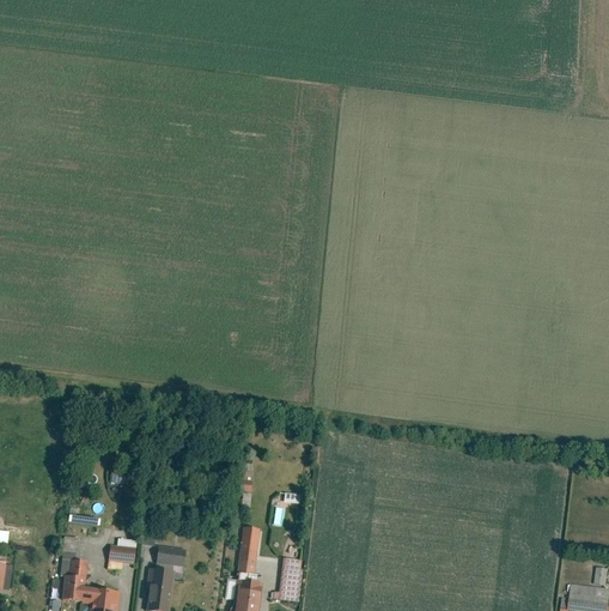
[(280,492),(279,502),(296,504),(297,495),(280,492)]
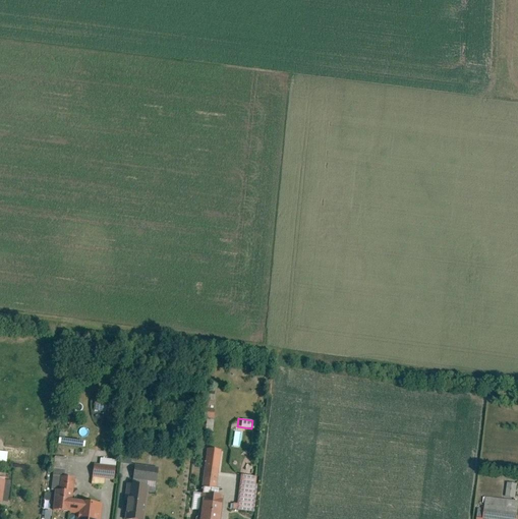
[(200,509),(198,518),(220,518),(224,494),(220,494),(221,487),(216,487),(222,449),(207,447),(199,491),(194,489),(191,508),(200,509)]
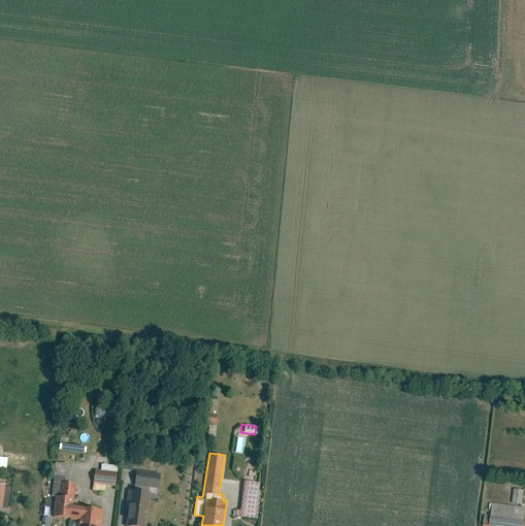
[(97,469),(91,469),(89,490),(102,491),(102,485),(111,486),(115,465),(98,463),(97,469)]
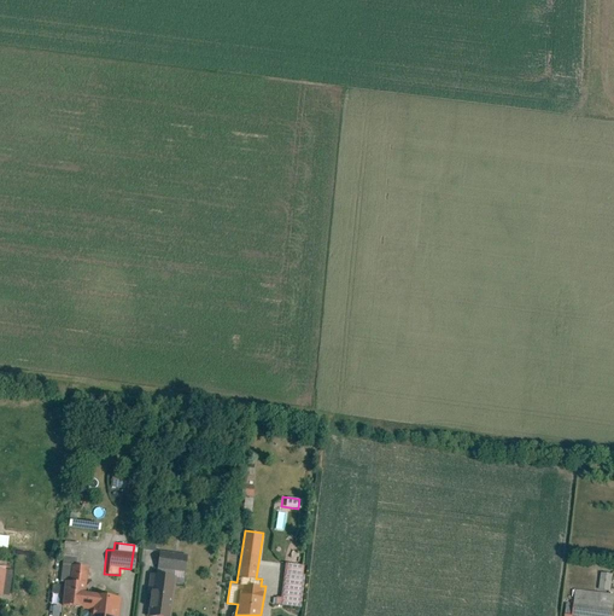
[(171,575),(171,580),(182,581),(187,552),(156,547),(152,573),(171,575)]
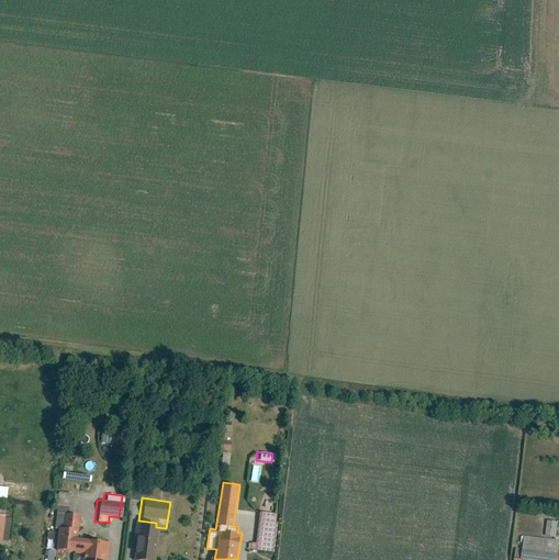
[(256,541),(248,540),(248,547),(274,550),(280,502),(261,500),(256,541)]
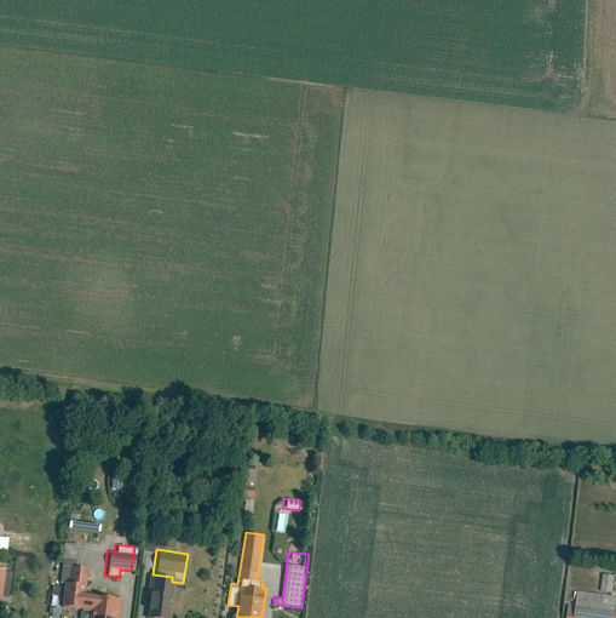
[(58,607),(80,610),(85,568),(63,566),(58,607)]
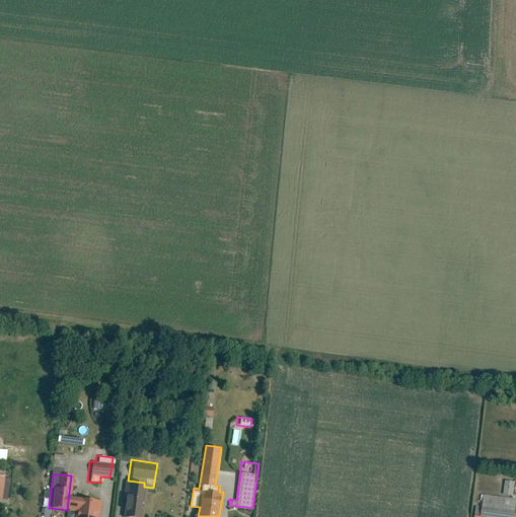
[(475,505),(473,516),(515,516),(515,496),(513,496),(515,479),(505,478),(503,495),(484,492),(483,505),(475,505)]
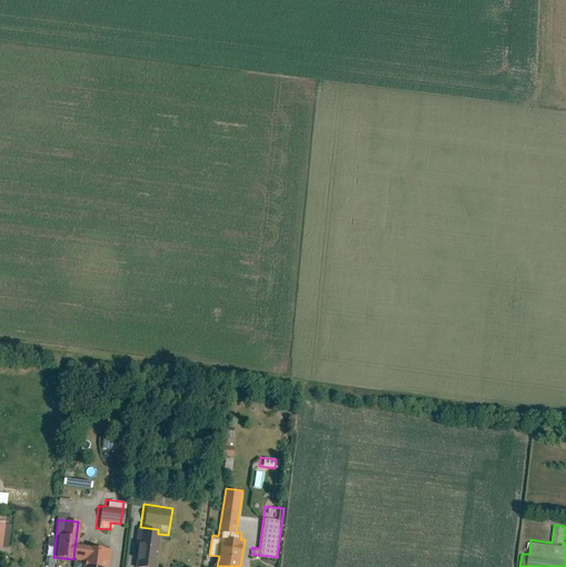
[(140,527),(136,526),(133,543),(138,544),(135,565),(147,566),(152,566),(158,534),(158,529),(140,527)]
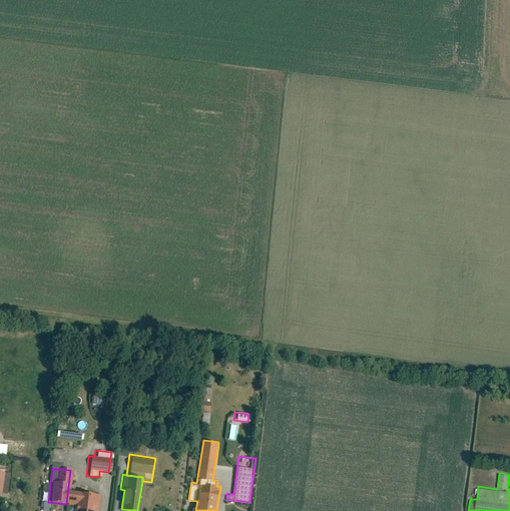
[(93,510),(95,496),(75,493),(72,510),(93,510)]
